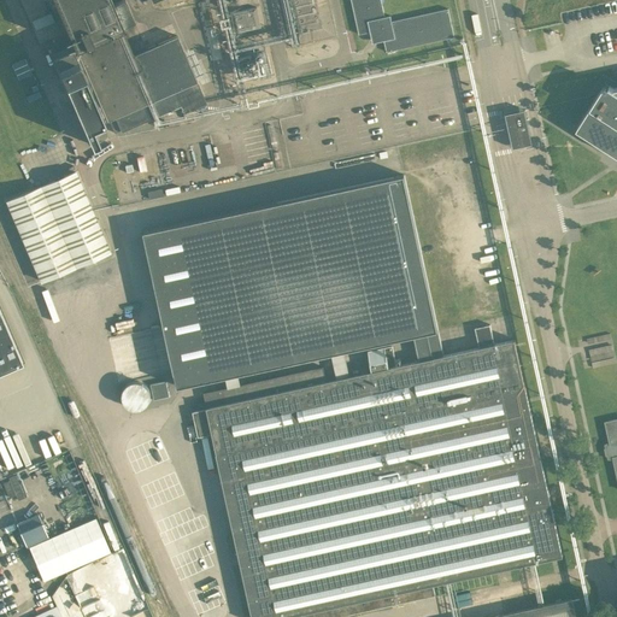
[(45,0),(43,1),(48,13),(58,9),(74,46),(52,54),(92,145),(99,141),(93,127),(107,121),(113,133),(121,130),(121,131),(158,116),(180,106),(183,113),(206,104),(197,82),(177,35),(133,54),(122,27),(123,27),(131,23),(122,0),(113,4),(111,0),(45,0)]
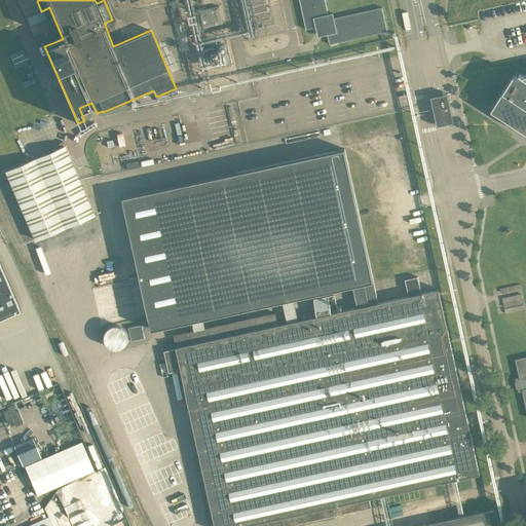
[(324,0),(299,0),(305,29),(315,27),(316,32),(322,36),(327,35),(329,44),(387,32),(381,7),(334,17),(333,13),(328,14),(324,0)]
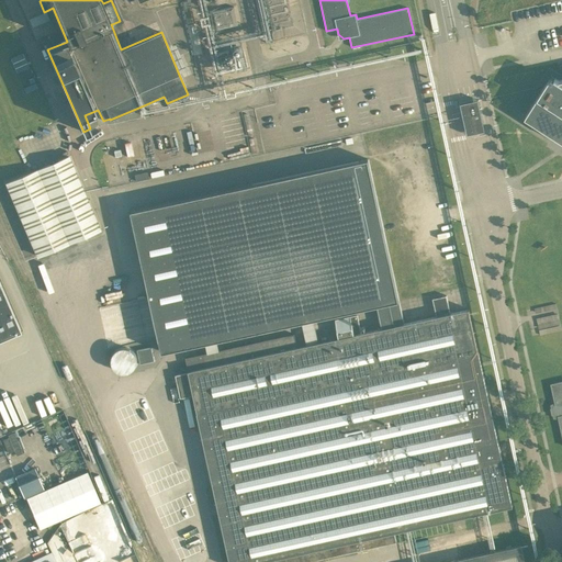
[(35,18),(30,20),(33,26),(38,24),(49,19),(46,12),(35,18)]
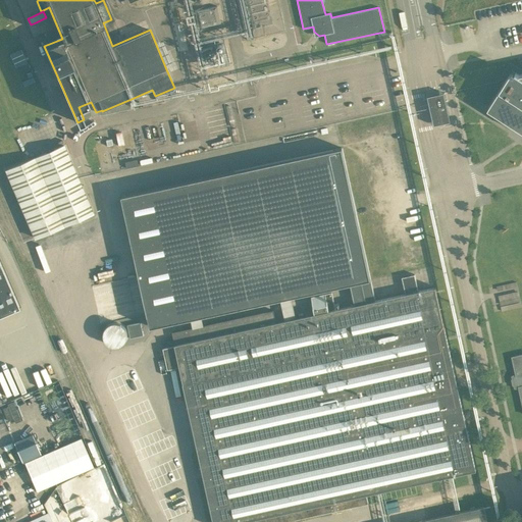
[(521,73),(518,75),(512,71),(487,109),(521,131),(521,73)]
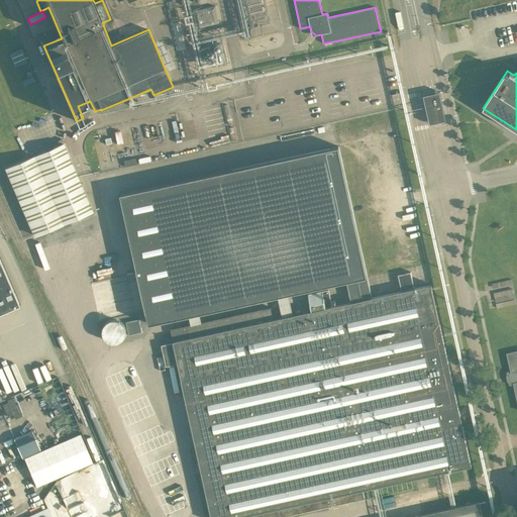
[(439,92),(423,95),(429,124),(446,120),(439,92)]
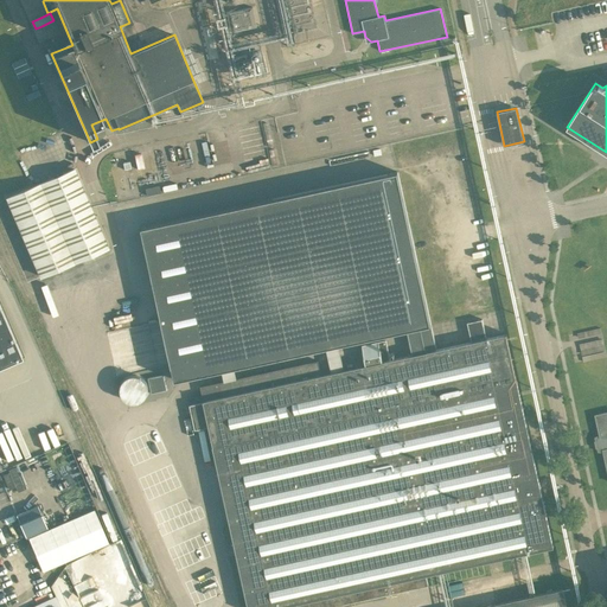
[(74,168),(6,197),(40,276),(107,248),(90,208),(74,168)]
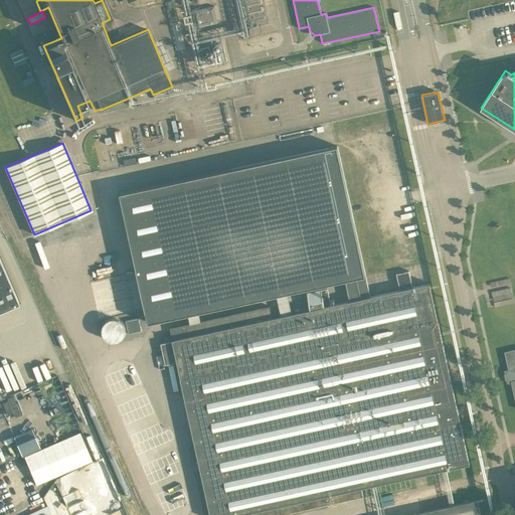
[(121,193),(138,272),(149,323),(366,276),(337,146),(121,193)]
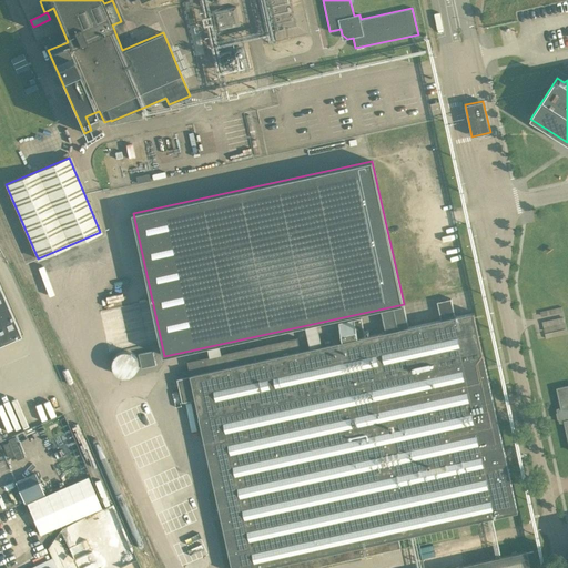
[(0,343),(21,334),(0,286),(0,343)]
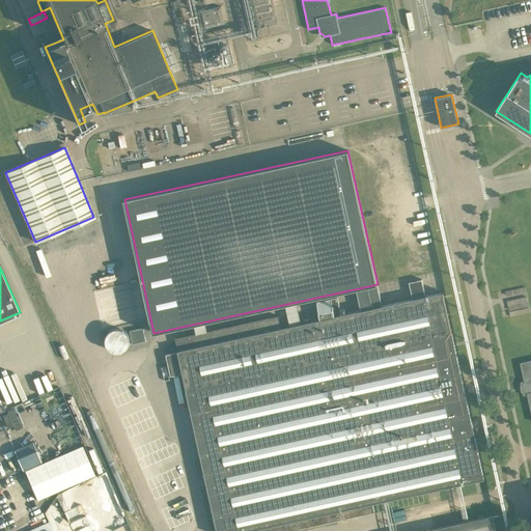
[(176,338),(178,351),(166,354),(171,375),(184,373),(188,390),(187,391),(218,530),(241,530),(260,527),(260,530),(287,530),(374,511),(372,502),(483,478),(442,292),(426,296),(422,279),(409,282),(413,299),(341,314),(337,298),(316,302),(320,319),(280,328),(278,316),(176,338)]
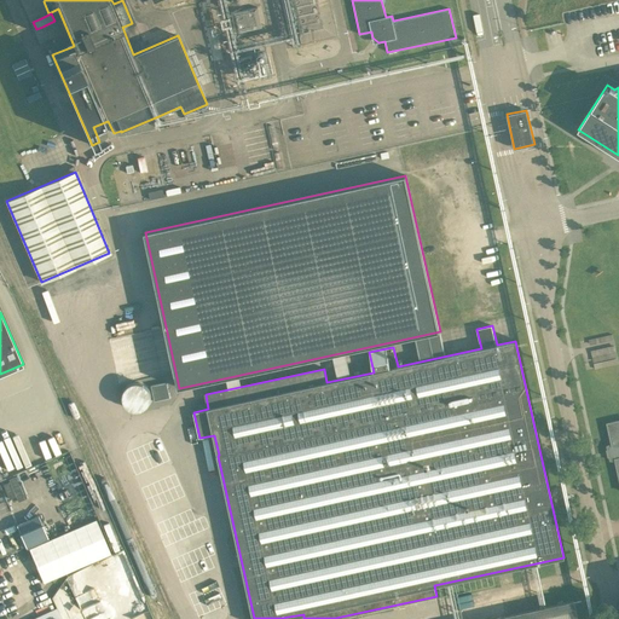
[(151,386),(154,401),(171,398),(167,382),(151,386)]
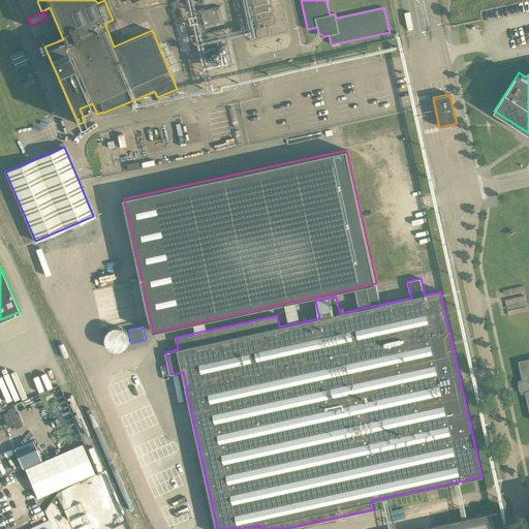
[(528,359),(519,362),(523,380),(520,382),(520,385),(520,390),(521,389),(522,393),(525,393),(528,409),(528,359)]
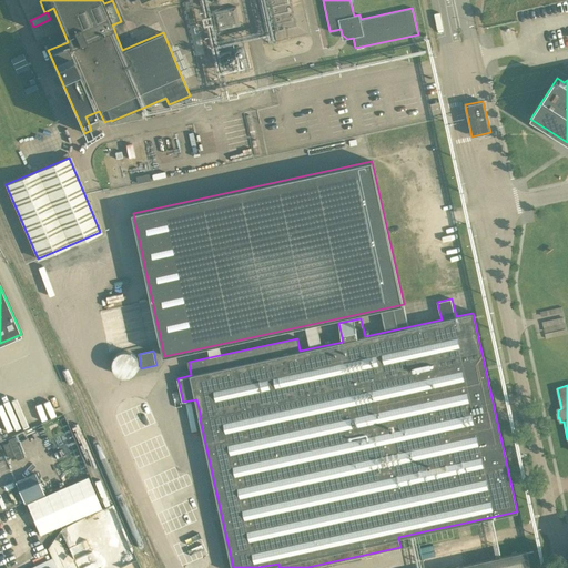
[(23,503),(44,494),(34,473),(14,482),(23,503)]
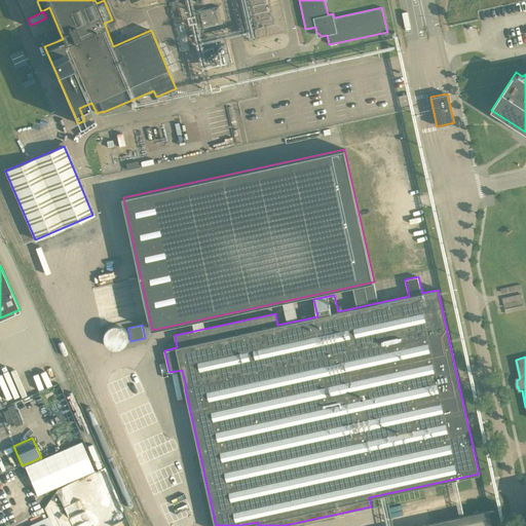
[(490,525),(487,511),(416,525),(490,525)]
